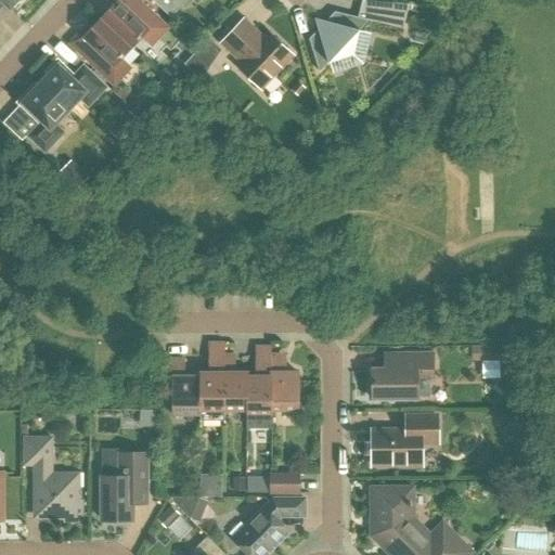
[(100,18),(130,47),(141,36),(150,44),(167,26),(139,0),(129,10),(118,0),(108,0),(104,4),(110,9),(100,18)]
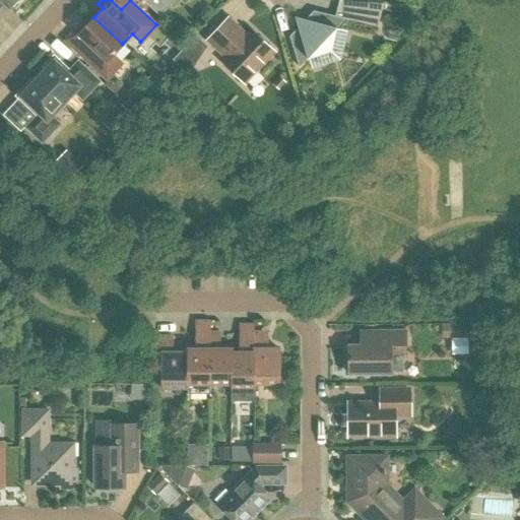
[(142,0),(159,16),(174,0),(142,0)]
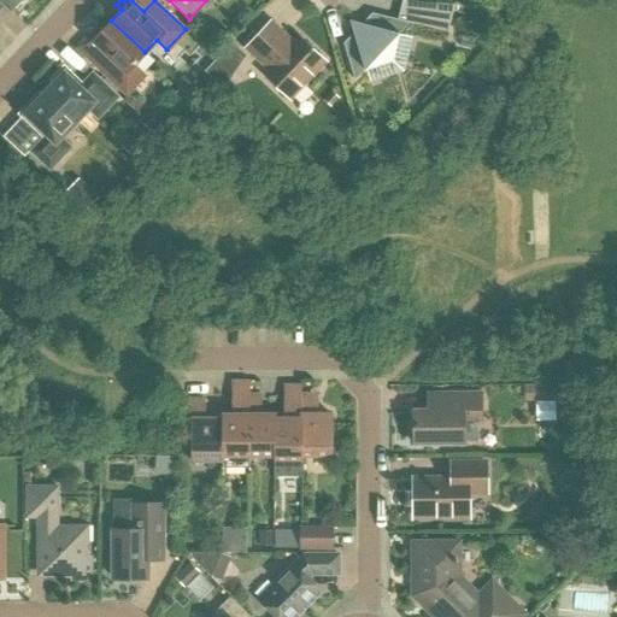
[(447,30),(453,4),(413,0),(401,0),(397,18),(371,12),(342,42),(354,80),(364,69),(392,60),(399,31),(409,22),(447,30)]
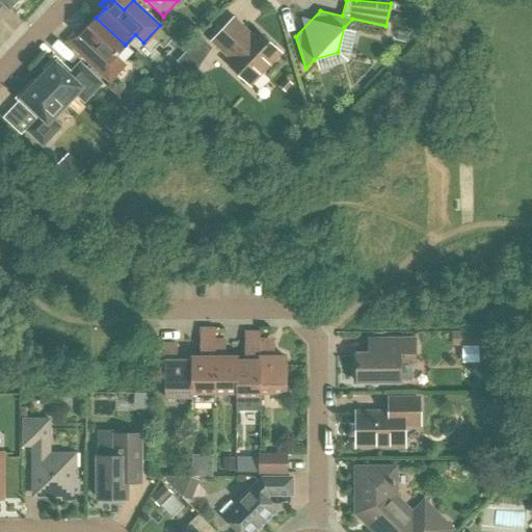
[(115,55),(125,45),(96,18),(87,26),(83,22),(75,31),(90,46),(81,56),(108,81),(124,63),(115,55)]
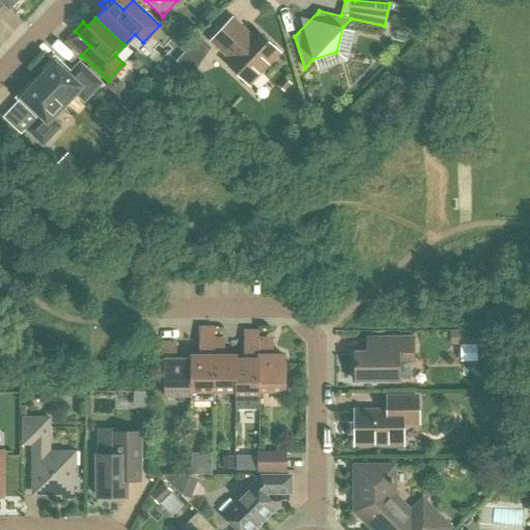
[(249,38),(241,31),(244,29),(232,18),(210,40),(230,59),(227,63),(247,83),(277,52),(257,31),(249,38)]
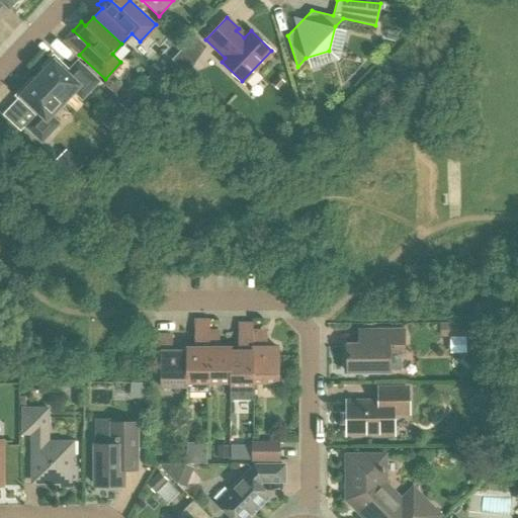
[(188,75),(207,47),(194,34),(172,60),(188,75)]
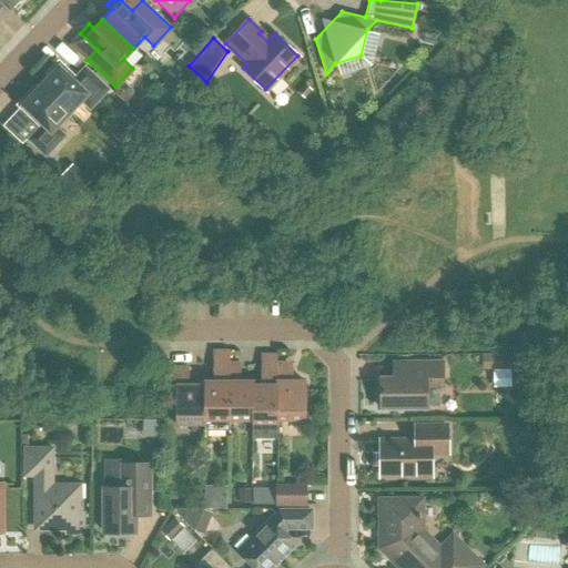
[(40,85),(69,112),(80,101),(90,111),(110,89),(91,71),(81,81),(58,59),(46,73),(49,77),(40,85)]
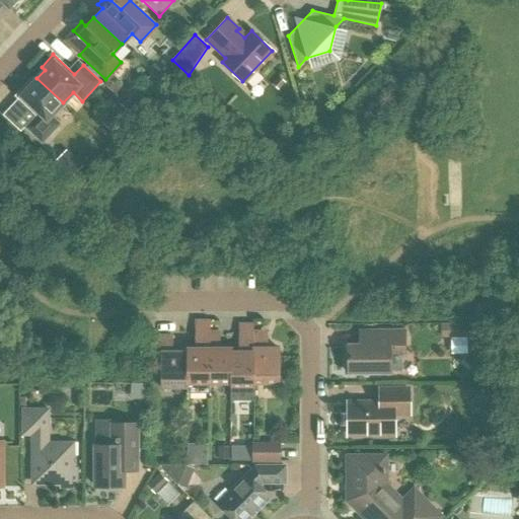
[(52,115),(63,102),(36,78),(28,86),(26,83),(14,95),(34,115),(23,127),(42,144),(61,124),(52,115)]
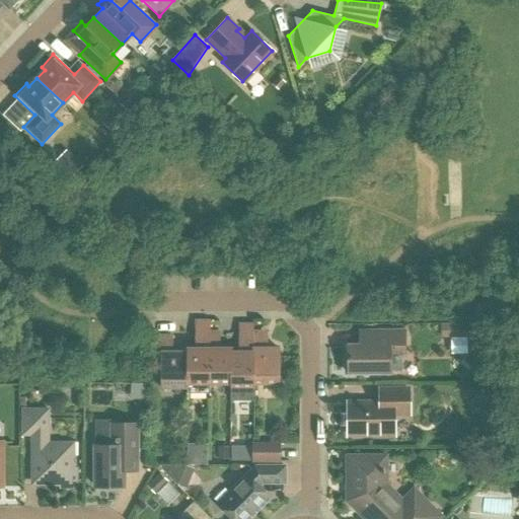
[(70,179),(84,165),(66,149),(53,163),(70,179)]
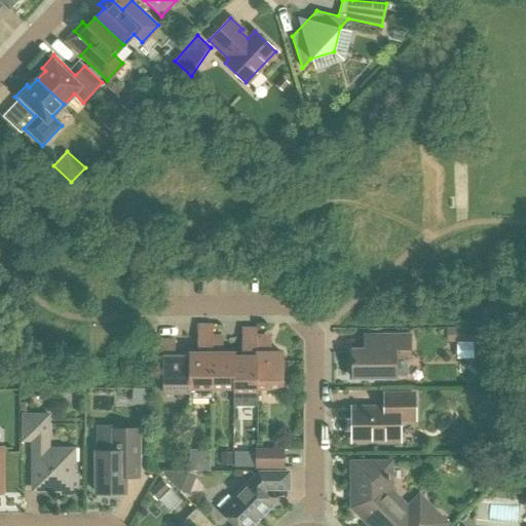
[(189,392),(189,399),(212,399),(212,388),(213,335),(213,324),(197,324),(197,354),(189,354),(189,358),(190,358),(189,392)]
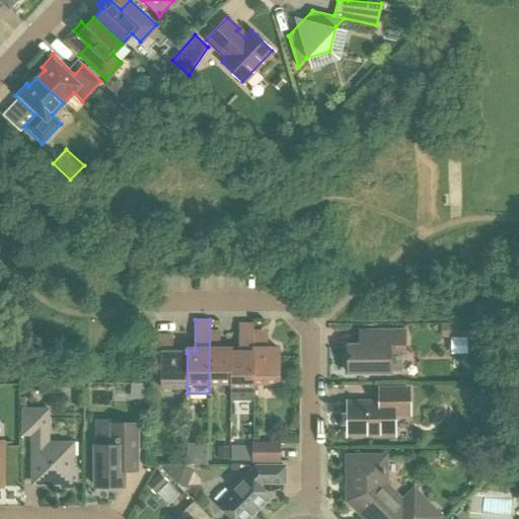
[(252,383),(253,330),(253,323),(238,323),(238,353),(232,353),(232,350),(231,350),(231,383),(230,383),(230,387),(253,387),(253,383),(252,383)]
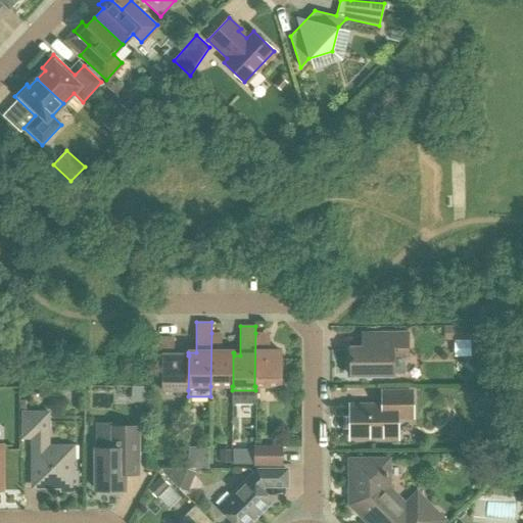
[(222,352),(222,333),(211,333),(210,386),(232,386),(233,386),(233,352),(222,352)]
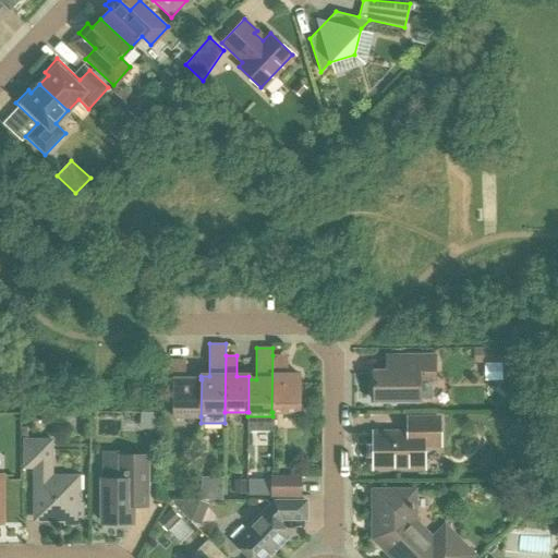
[(271,412),(273,412),(300,412),(300,376),(283,376),(283,355),(273,355),(271,412)]
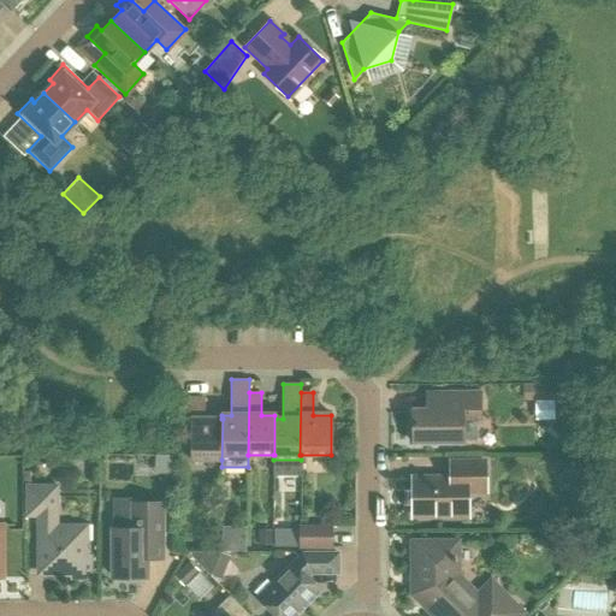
[(413,444),(465,444),(463,442),(479,442),(479,420),(481,420),(480,392),(426,392),(426,409),(412,409),(413,444)]
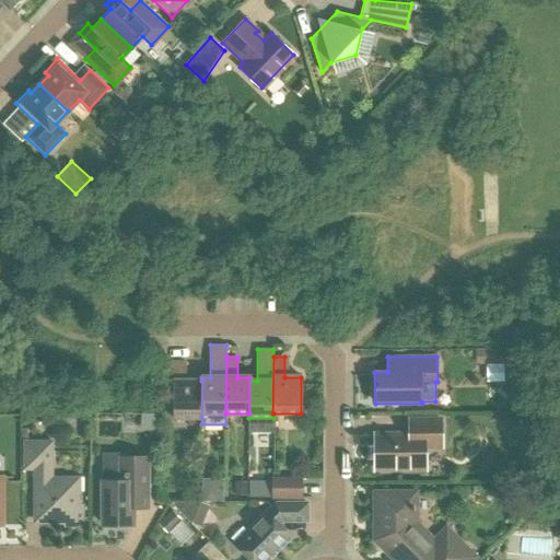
[(202,381),(201,381),(186,381),(186,361),(170,361),(171,385),(174,386),(174,418),(201,418),(202,381)]
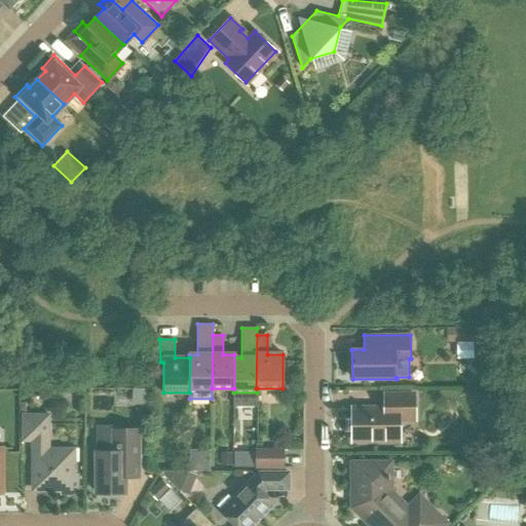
[(416,422),(416,391),(382,392),(382,408),(351,408),(351,442),(400,442),(400,422),(416,422)]
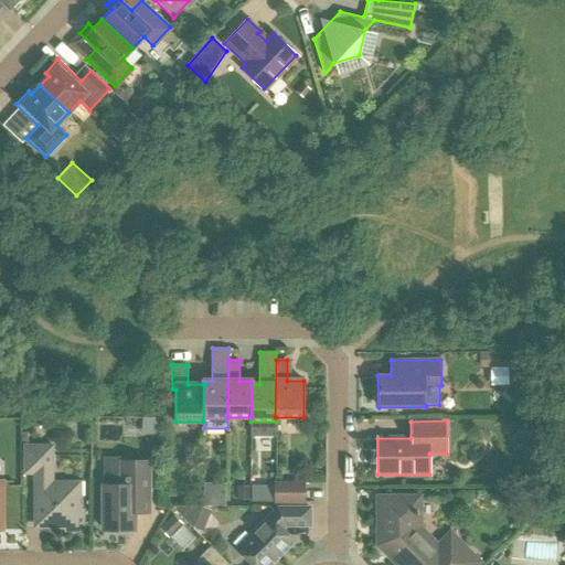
[(54,482),(54,445),(23,444),(23,475),(38,475),(38,482),(38,524),(65,524),(65,531),(83,531),(83,510),(81,510),(81,482),(54,482)]
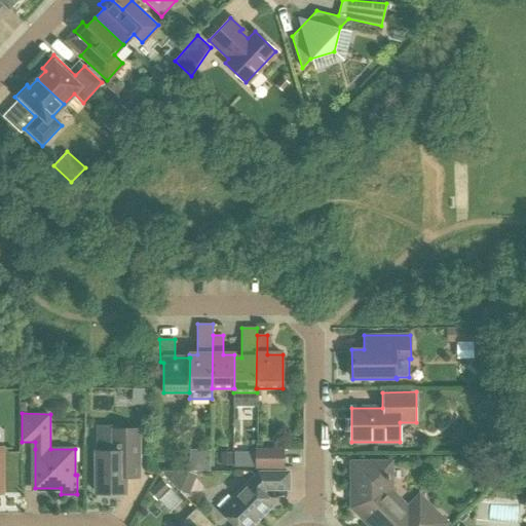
[(139,478),(139,429),(112,429),(112,452),(96,452),(96,493),(124,493),(125,478),(139,478)]
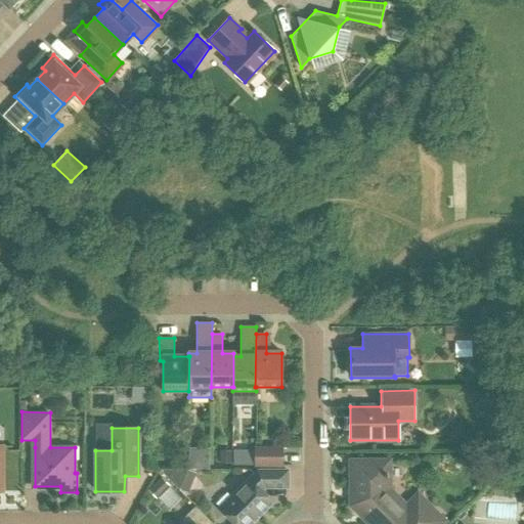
[(254,468),(282,467),(284,447),(254,446),(254,468)]
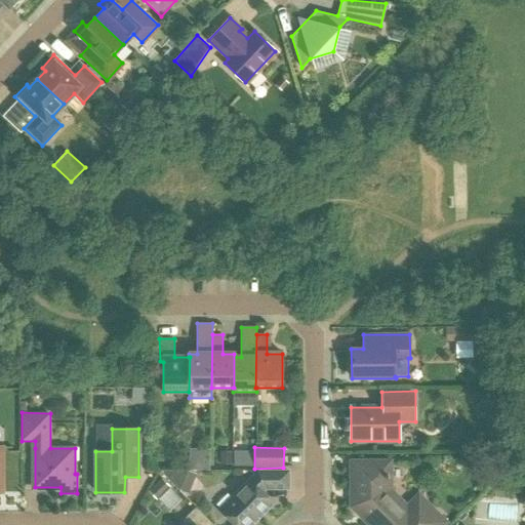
[(190,471),(204,471),(203,450),(190,450),(190,471)]
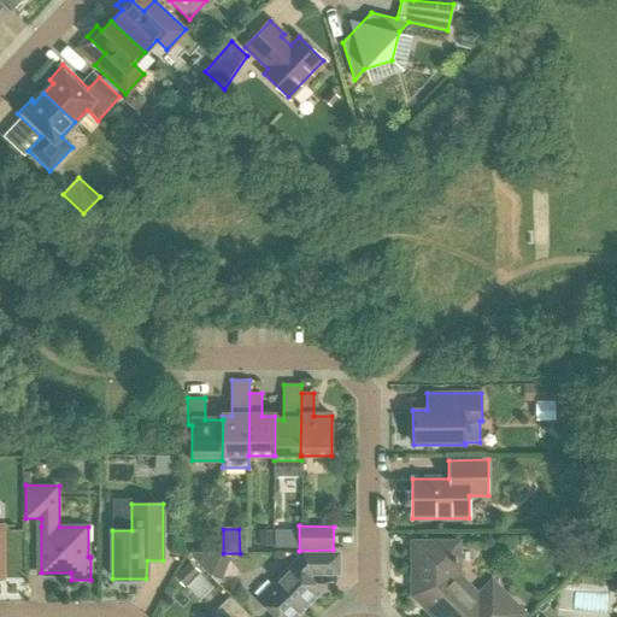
[(272,529),(258,529),(259,546),(272,545),(272,529)]
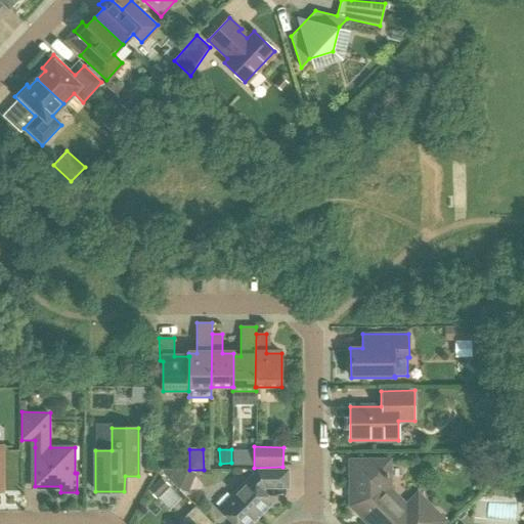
[(405,508),(388,490),(389,462),(351,462),(351,506),(368,523),(441,523),(444,522),(418,495),(405,508)]
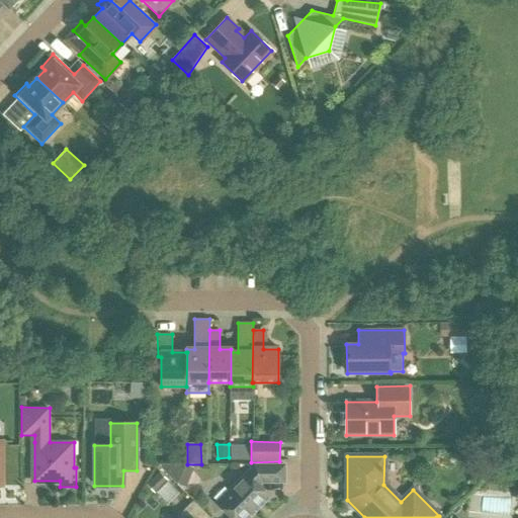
[(286,484),(285,464),(256,463),(217,504),(231,517),(248,517),(270,496),(259,486),(262,484),(286,484)]
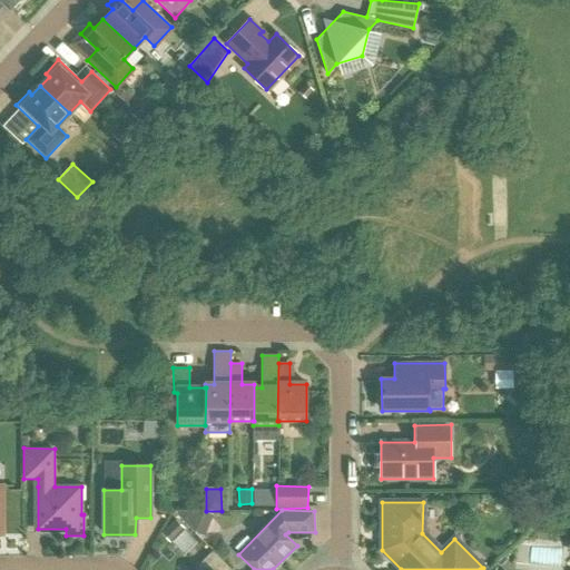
[(169,543),(185,529),(176,520),(160,533),(169,543)]
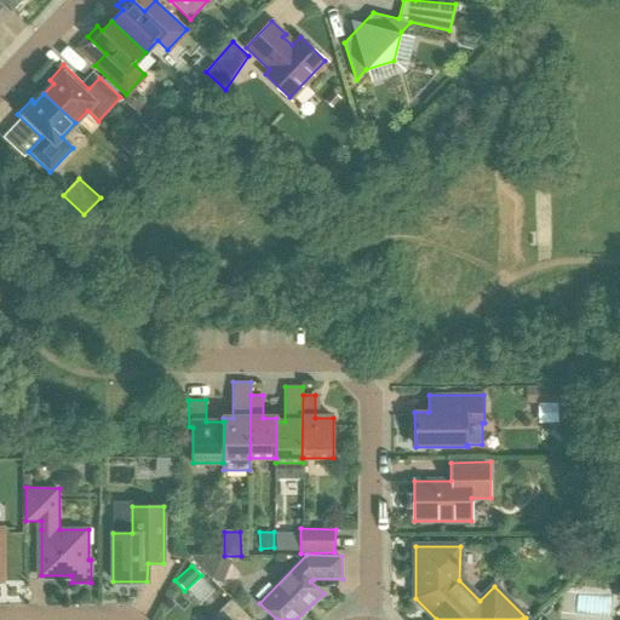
[(252,619),(231,600),(211,619),(252,619)]
